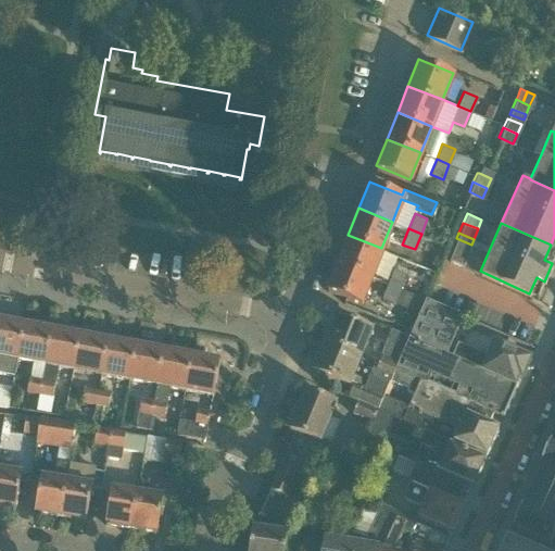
[(348,235),(338,261),(370,275),(381,248),(348,235)]
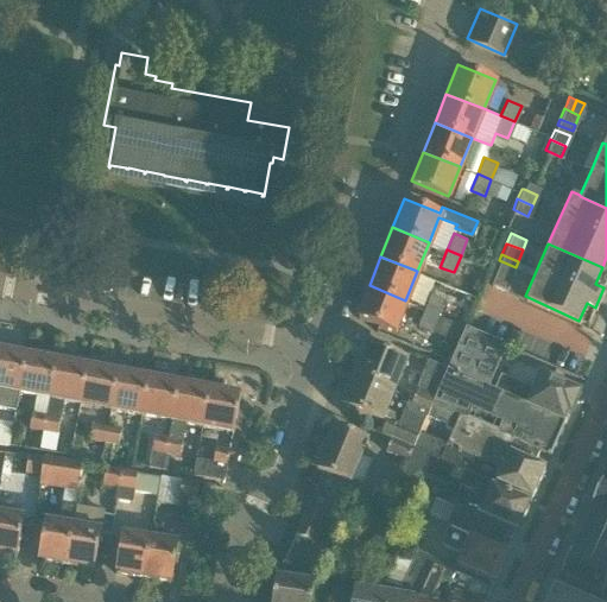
[(499,260),(495,270),(504,273),(512,277),(516,267),(499,260)]
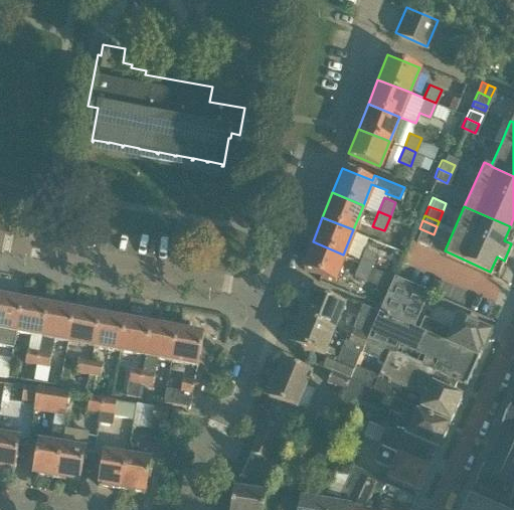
[(426,231),(419,228),(415,237),(422,240),(426,231)]
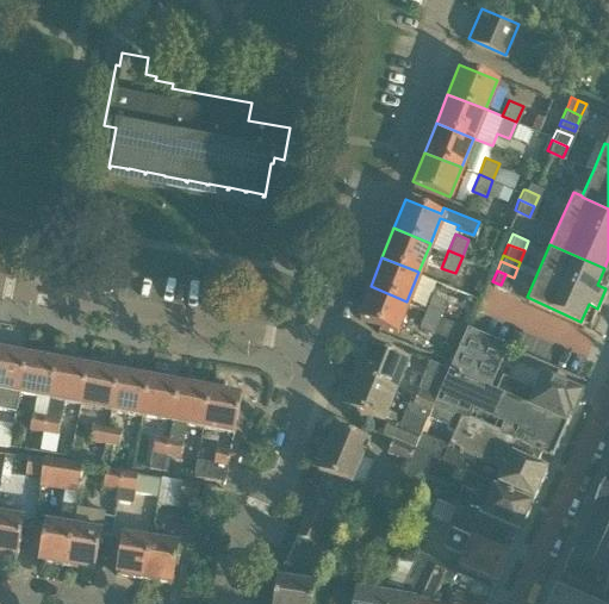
[(505,274),(501,285),(509,288),(514,278),(505,274)]
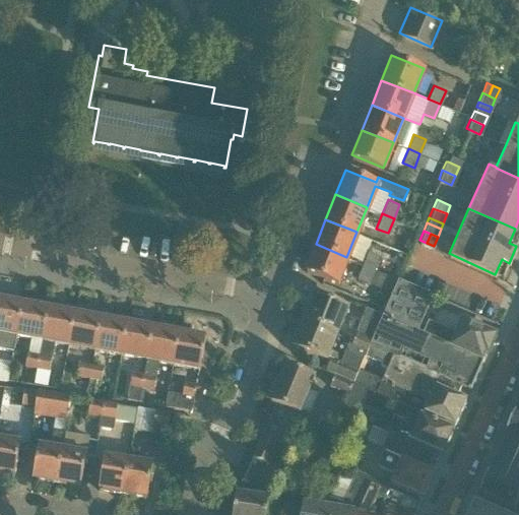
[(346,257),(316,244),(306,269),(337,281),(346,257)]
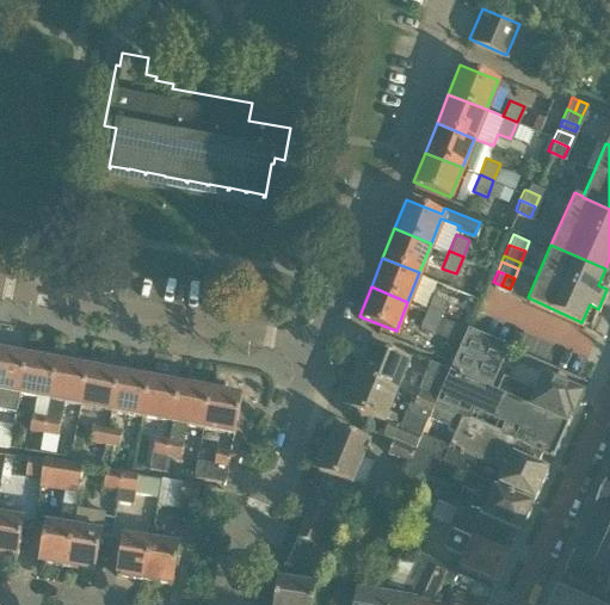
[(432,292),(426,309),(439,314),(447,297),(432,292)]
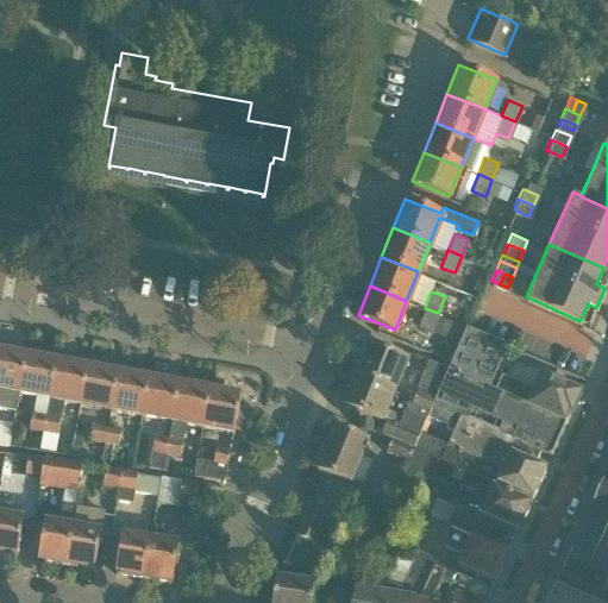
[(432,330),(438,313),(425,308),(418,324),(432,330)]
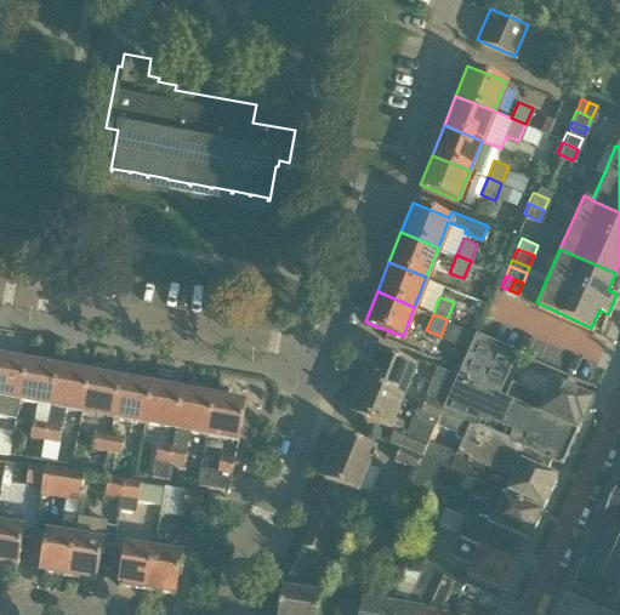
[(476,331),(454,381),(445,400),(441,409),(550,457),(561,462),(563,459),(559,457),(572,428),(575,430),(576,426),(573,425),(576,417),(580,419),(589,398),(552,382),(546,396),(511,381),(505,396),(498,392),(517,349),(476,331)]
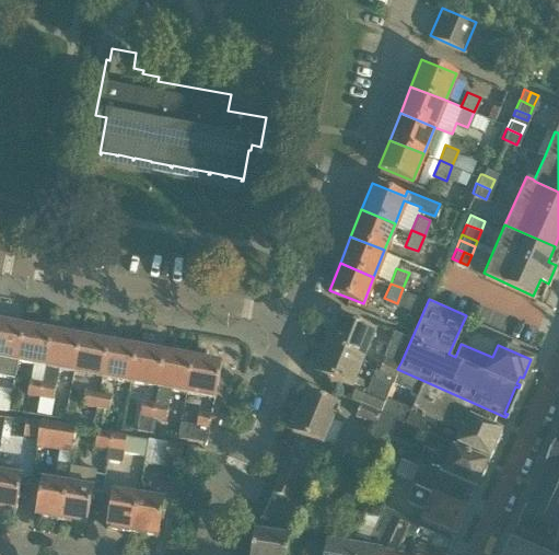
[(326,343),(362,358),(373,331),(337,315),(326,343)]
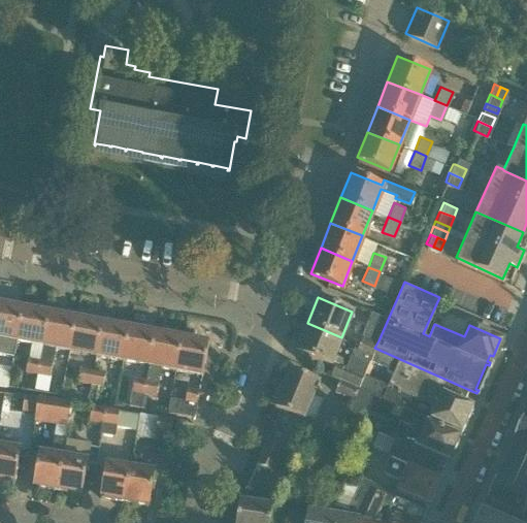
[(15,337),(22,305),(0,300),(0,351),(12,354),(15,337)]
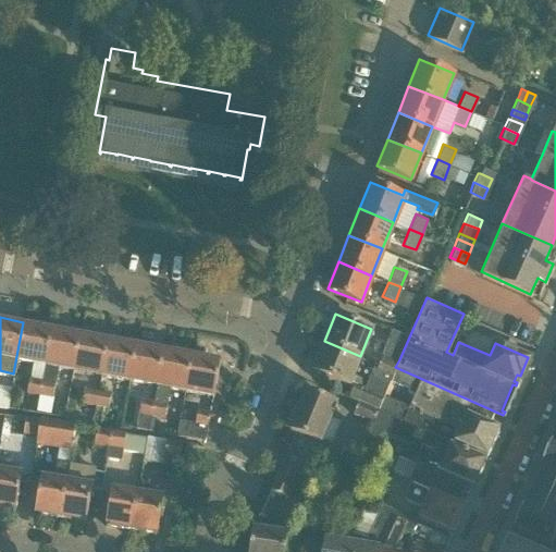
[(51,328),(23,322),(16,356),(45,362),(51,328)]
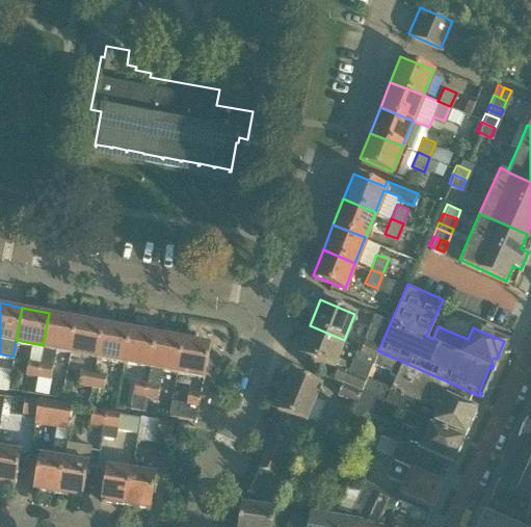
[(69,350),(75,317),(49,313),(43,345),(40,360),(36,375),(49,377),(54,347),(69,350)]
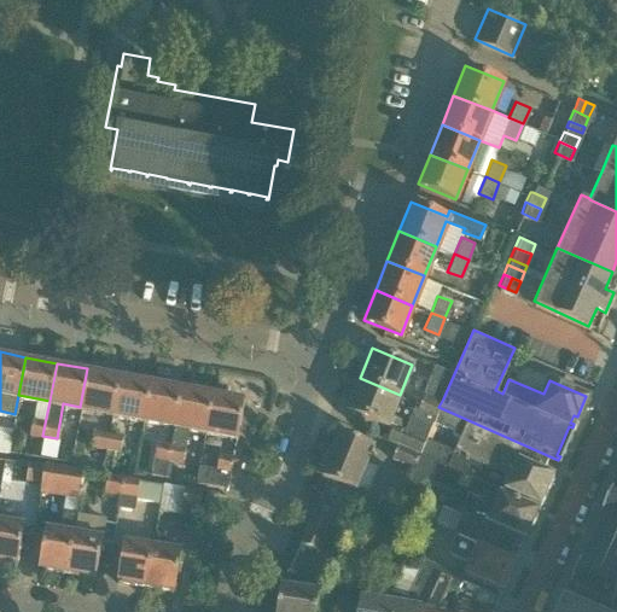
[(111,413),(118,374),(87,368),(80,407),(111,413)]
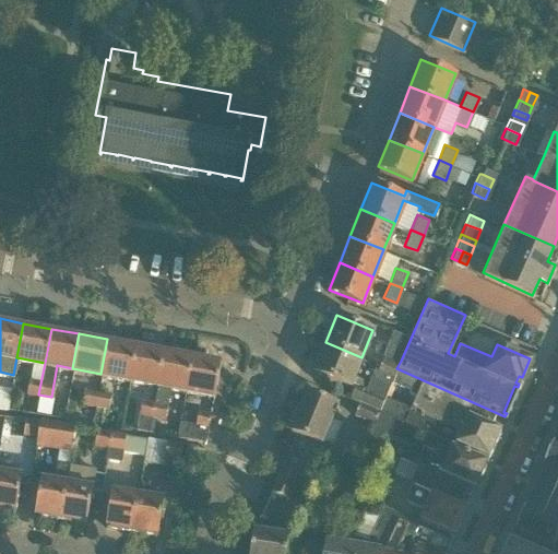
[(129,378),(135,344),(107,339),(101,374),(129,378)]
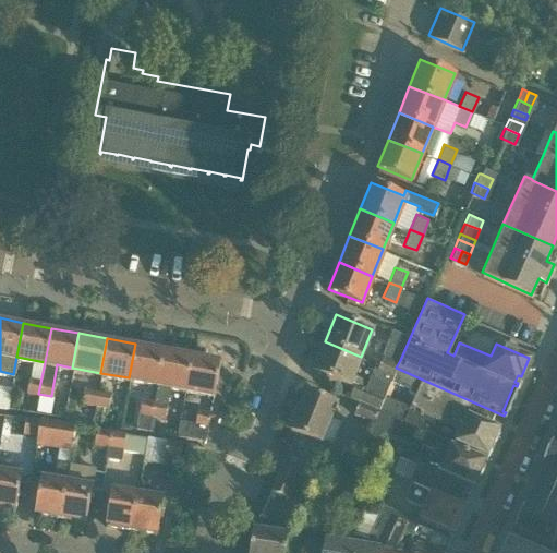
[(395,370),(378,363),(377,368),(373,367),(365,387),(362,386),(362,377),(353,374),(361,357),(325,341),(313,369),(350,384),(351,382),(354,383),(350,395),(359,399),(378,408),(379,408),(390,381),(391,379),(391,380),(395,370)]
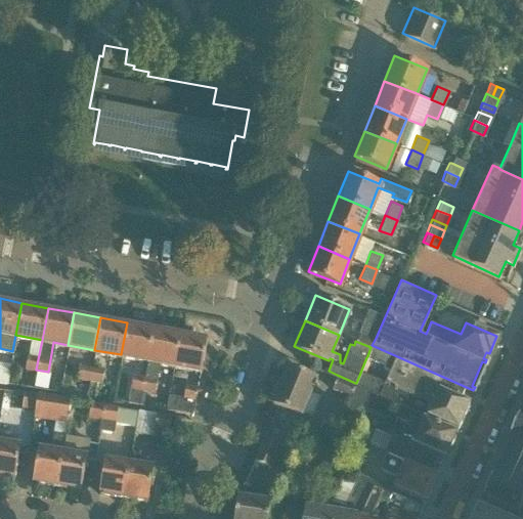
[(147,359),(154,328),(127,322),(121,354),(147,359)]
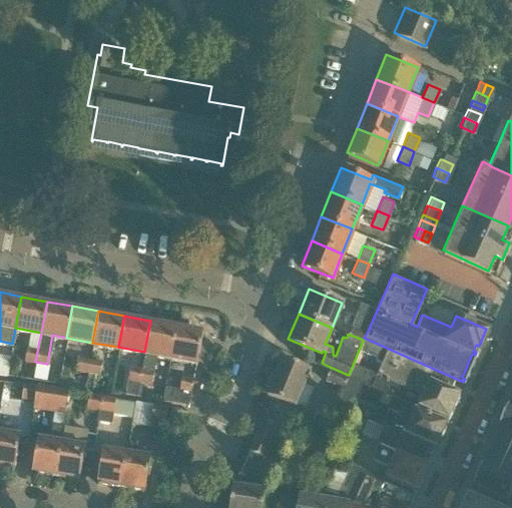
[(141,367),(139,380),(150,382),(155,354),(170,357),(176,326),(150,321),(144,352),(141,367)]
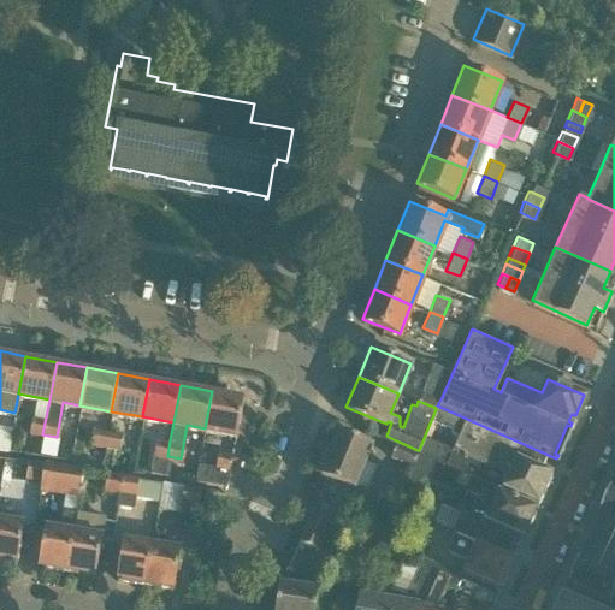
[(418,401),(436,408),(437,406),(442,397),(423,389),(418,401)]
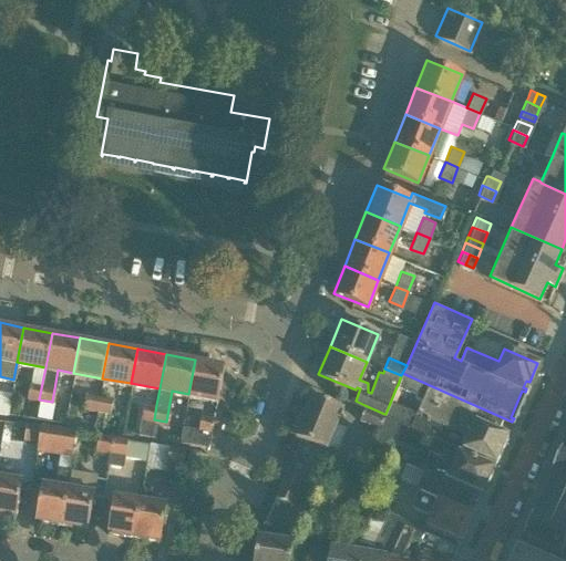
[(195,360),(188,394),(216,400),(223,364),(195,360)]
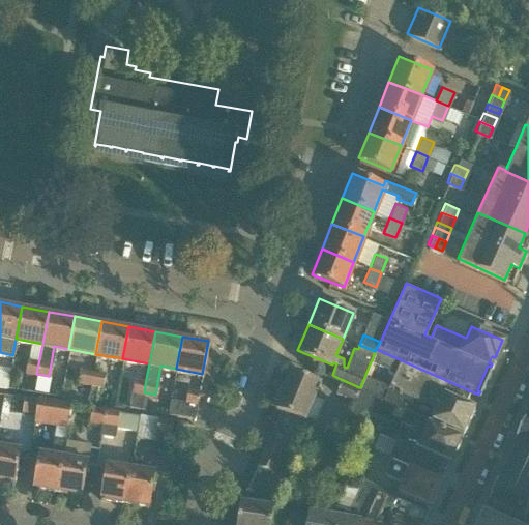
[(376,349),(375,351),(372,360),(389,367),(388,370),(395,373),(390,385),(371,377),(376,363),(371,361),(360,387),(386,399),(462,432),(474,406),(464,401),(469,390),(376,349)]
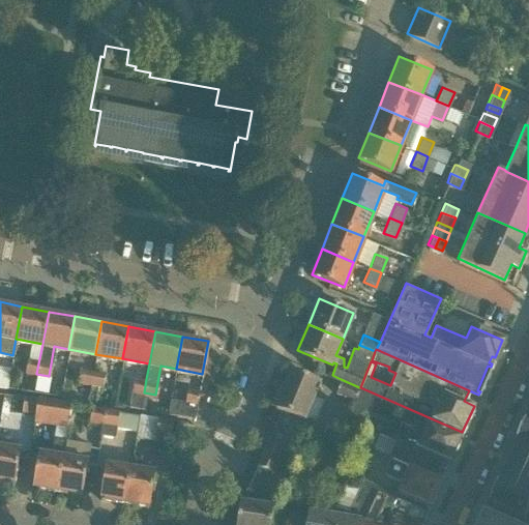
[(36,374),(39,358),(27,356),(25,372),(36,374)]
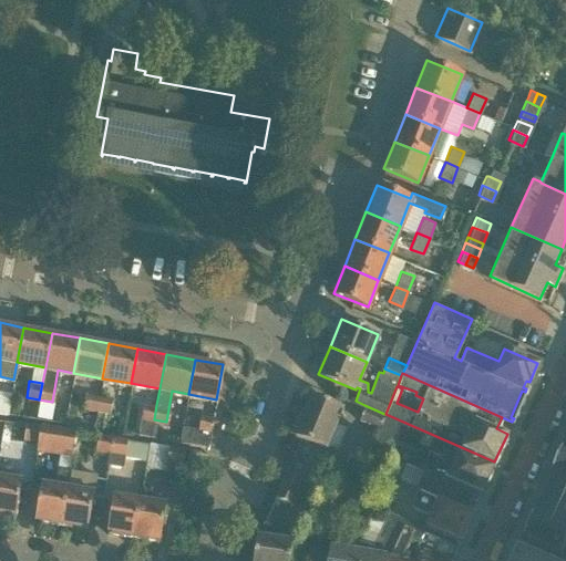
[(0,409),(7,412),(11,393),(0,390),(0,409)]
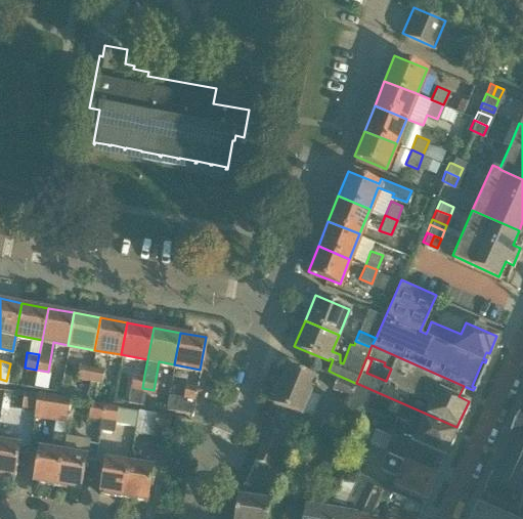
[(80,361),(77,377),(89,379),(91,364),(80,361)]
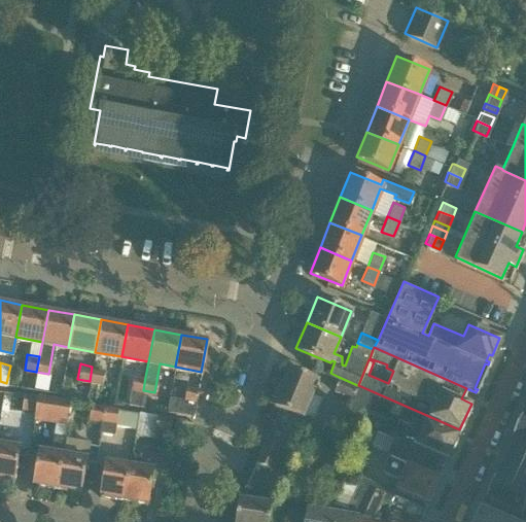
[(104,369),(92,367),(90,381),(101,384),(104,369)]
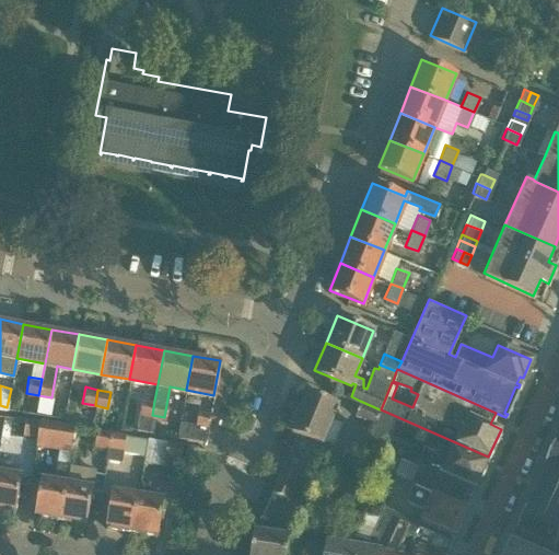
[(290,429),(297,431),(321,442),(321,441),(336,403),(306,391),(290,429)]
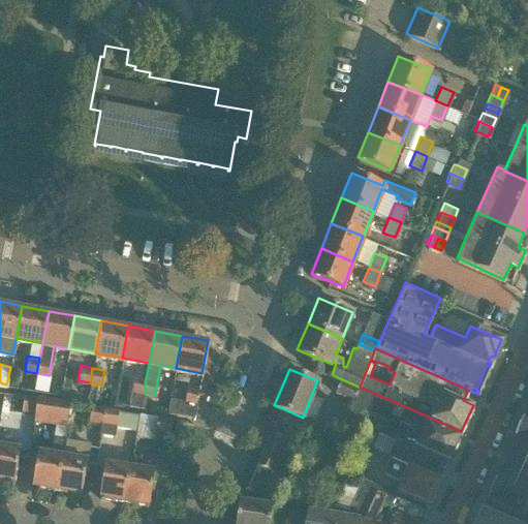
[(144,392),(146,378),(133,376),(129,403),(141,405),(144,392)]
